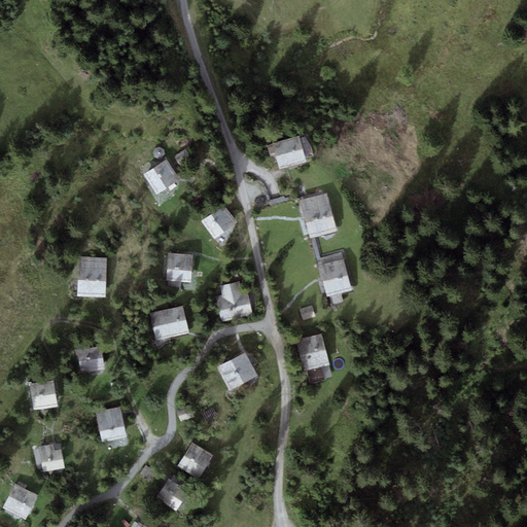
[(270,143),(277,167),(307,159),(301,135),(270,143)]
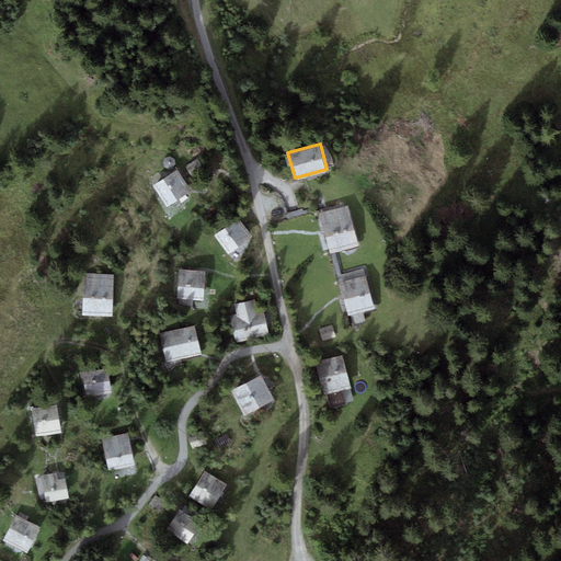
[(178,171),(153,186),(168,208),(192,193),(178,171)]
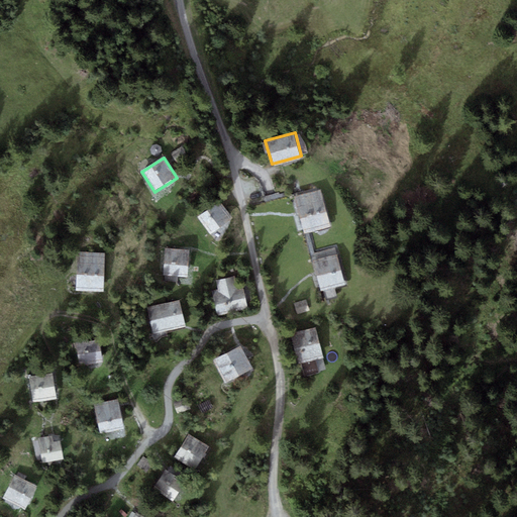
[(320,190),(295,199),(306,230),(330,221),(320,190)]
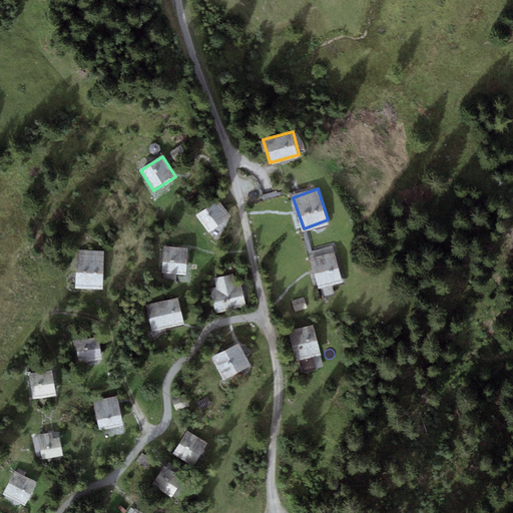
[(217,201),(196,216),(208,233),(229,218),(217,201)]
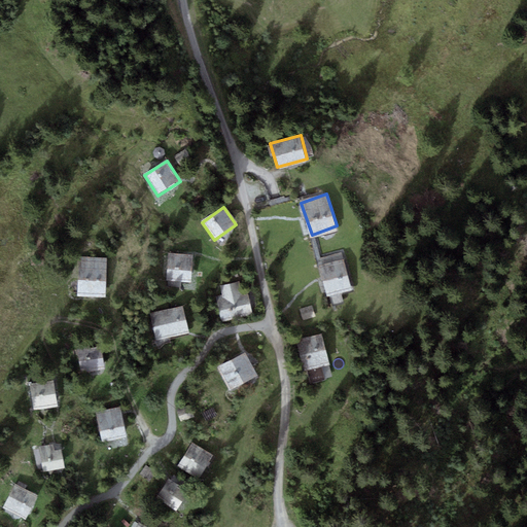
[(168,253),(167,281),(191,283),(194,254),(168,253)]
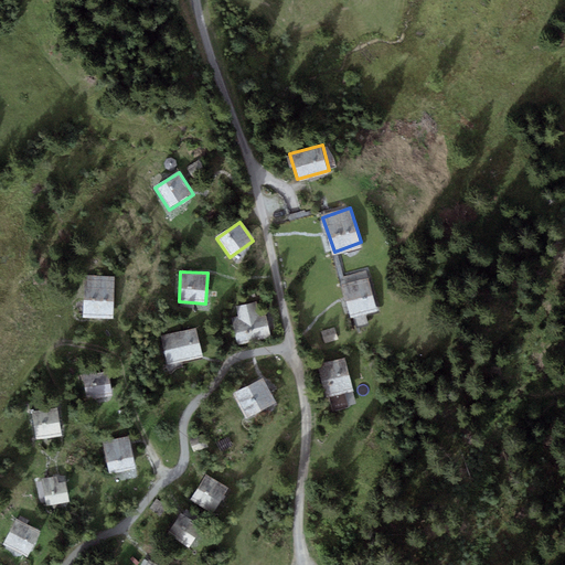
[(115,278),(85,277),(83,318),(113,319),(115,278)]
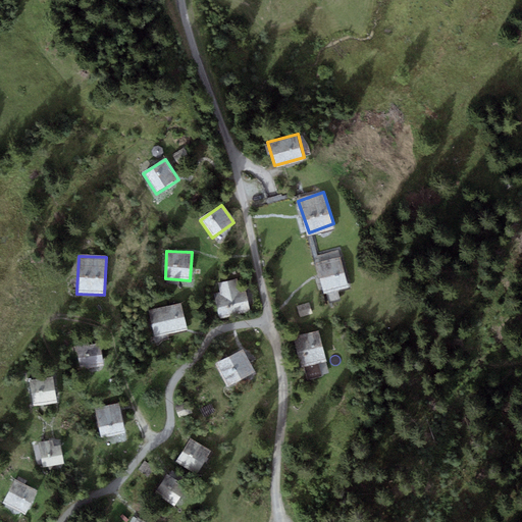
[(338,257),(316,263),(325,293),(348,286),(338,257)]
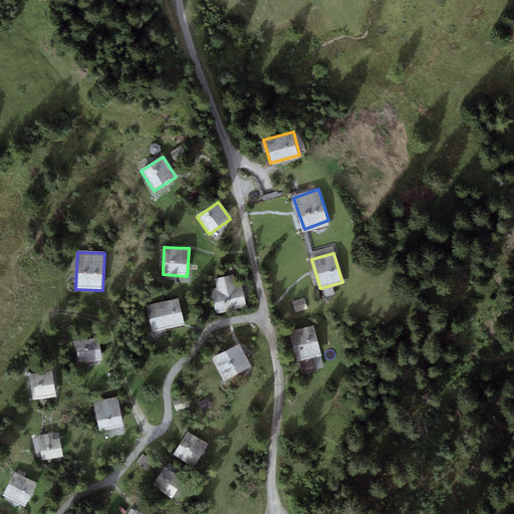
[(230,276),(215,279),(218,292),(212,293),(216,314),(246,308),(242,287),(233,289),(230,276)]
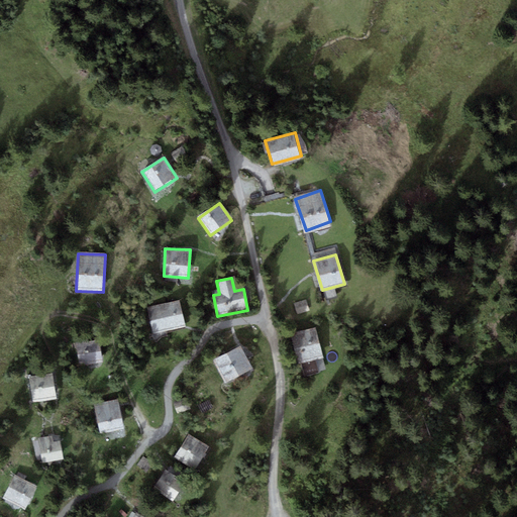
[(309,311),(306,300),(294,303),(298,314),(309,311)]
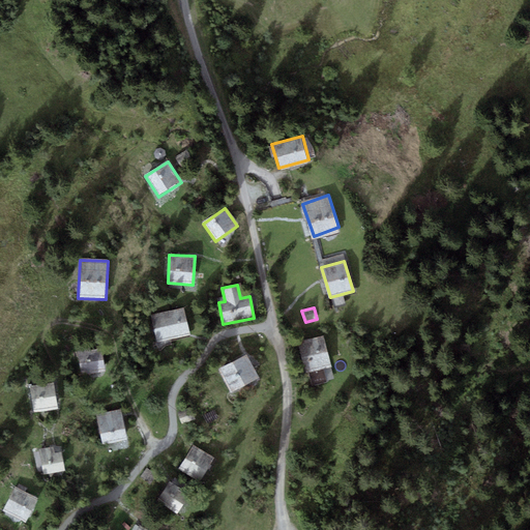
[(151,316),(156,341),(189,333),(185,308),(151,316)]
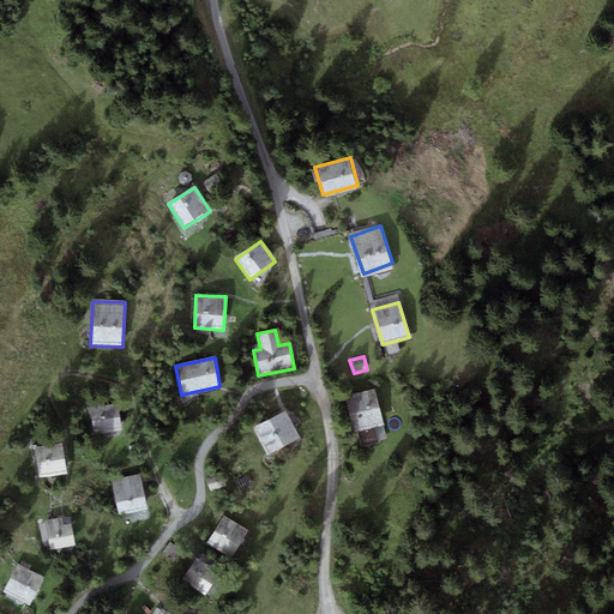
[(375,390),(345,397),(353,432),(383,426),(375,390)]
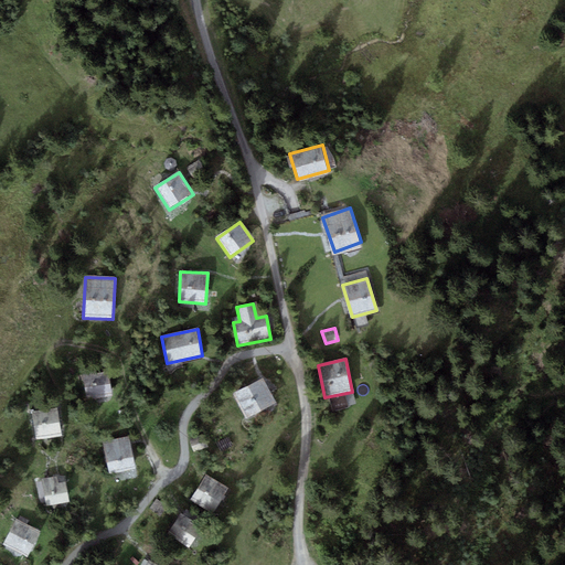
[(112,393),(108,372),(95,373),(95,369),(83,370),(86,396),(112,393)]
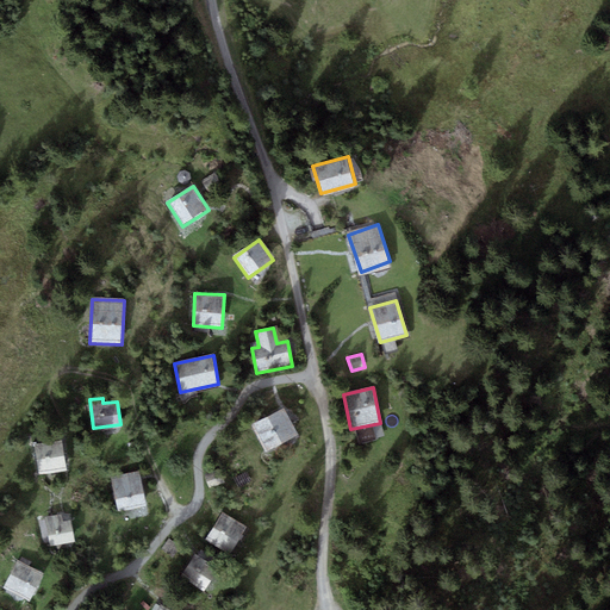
[(285,409),(250,425),(263,450),(298,434),(285,409)]
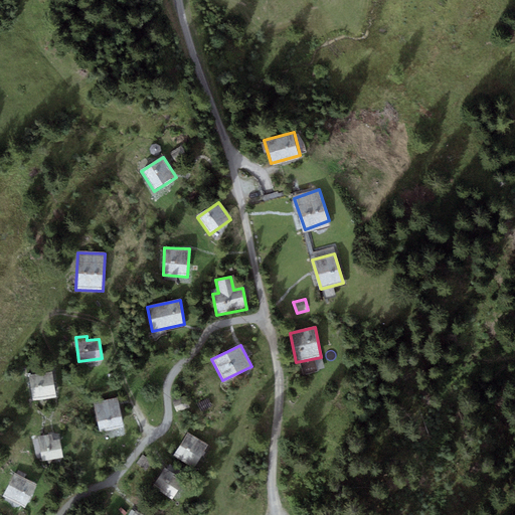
[(55,396),(51,372),(28,375),(32,400),(55,396)]
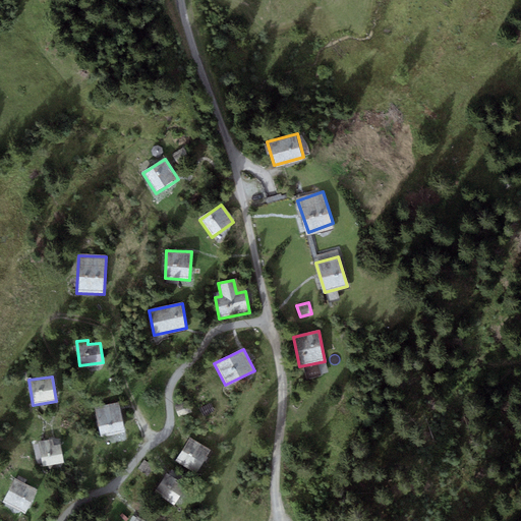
[(193,412),(189,400),(175,405),(179,417),(193,412)]
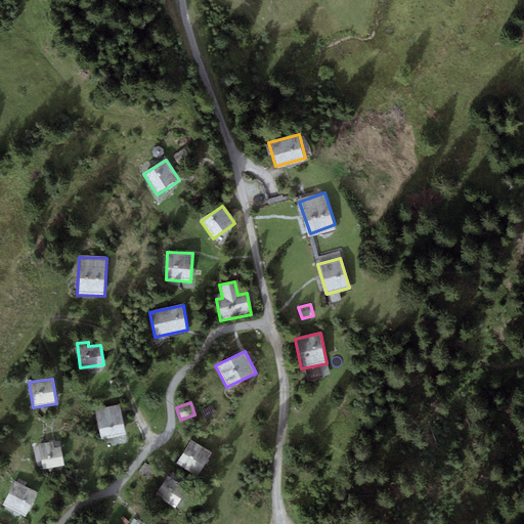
[(96,410),(100,437),(125,432),(121,406),(96,410)]
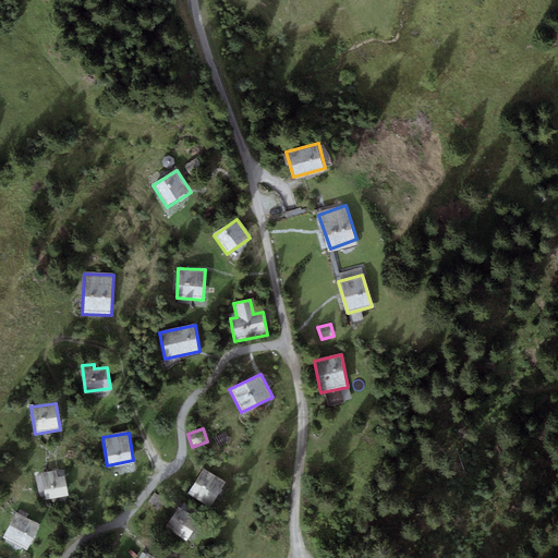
[(204,469),(189,494),(210,507),(226,482),(204,469)]
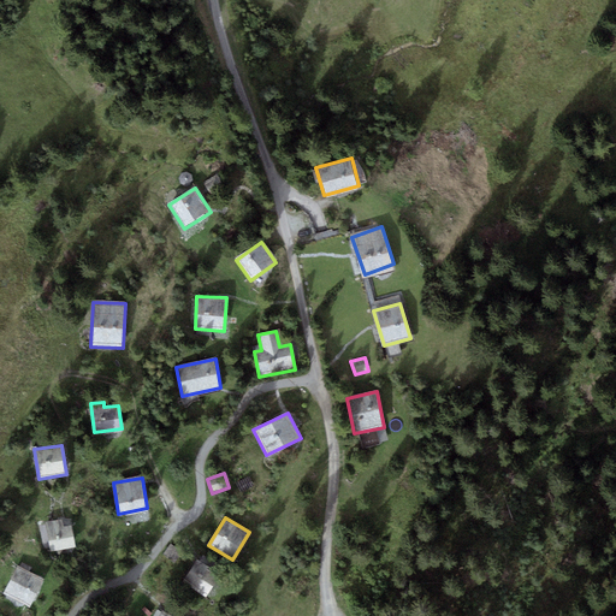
[(63,520),(45,522),(49,552),(76,548),(72,526),(64,527),(63,520)]
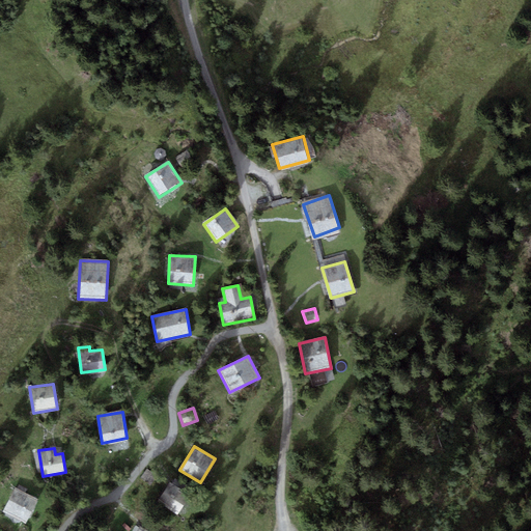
[(157,475),(146,469),(140,479),(150,485),(157,475)]
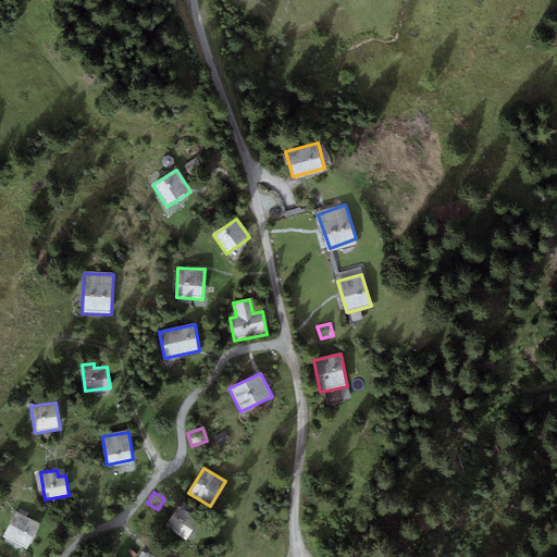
[(198,519),(178,506),(165,525),(186,539),(198,519)]
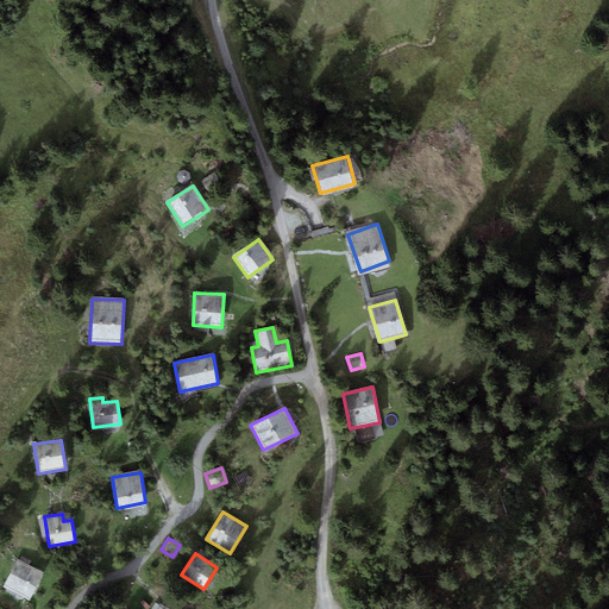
[(17,559),(4,585),(30,598),(43,572),(17,559)]
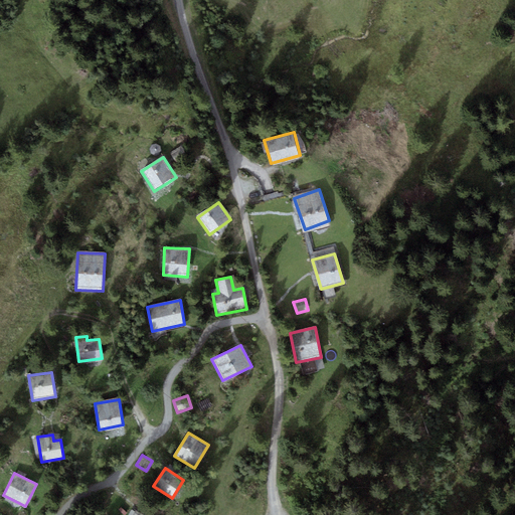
All buildings are outlined.
